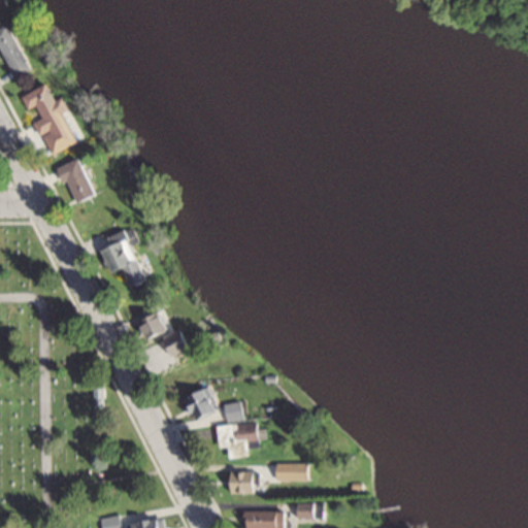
[(0,27),(0,44),(2,44),(18,76),(35,69),(12,22),(0,27)]
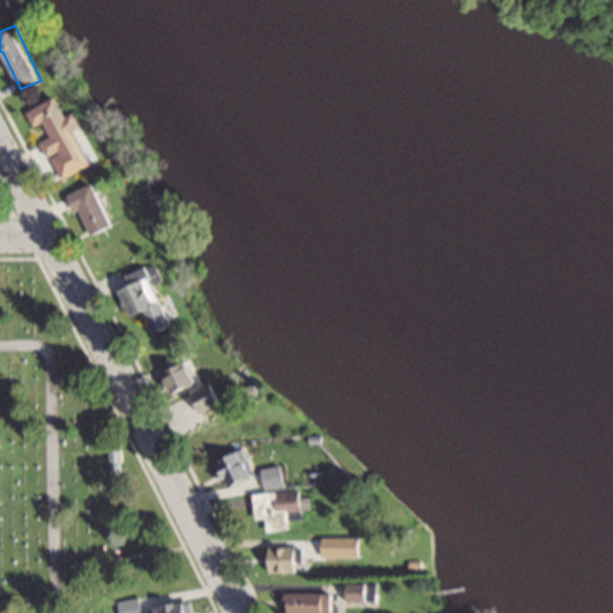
[(49,156),(91,135),(79,110),(70,115),(60,95),(28,109),(36,126),(46,121),(53,135),(42,140),(49,156)]
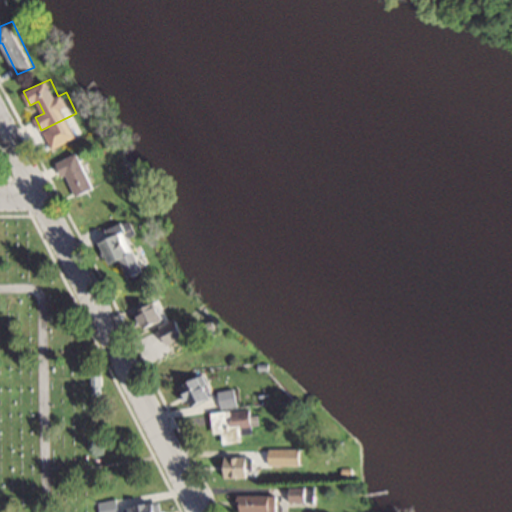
[(75,196),(97,187),(81,152),(59,161),(75,196)]
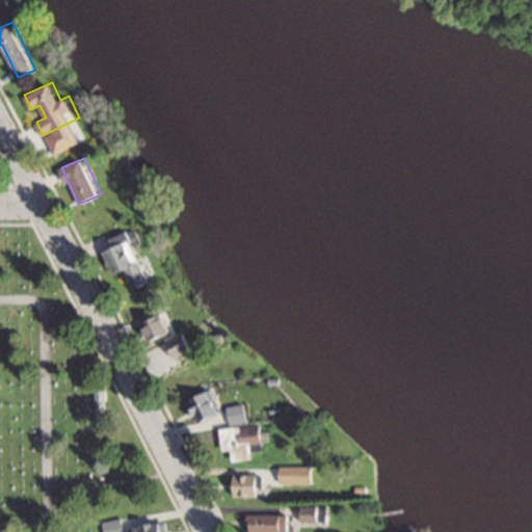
[(107,250),(116,274),(128,269),(136,287),(152,281),(134,240),(107,250)]
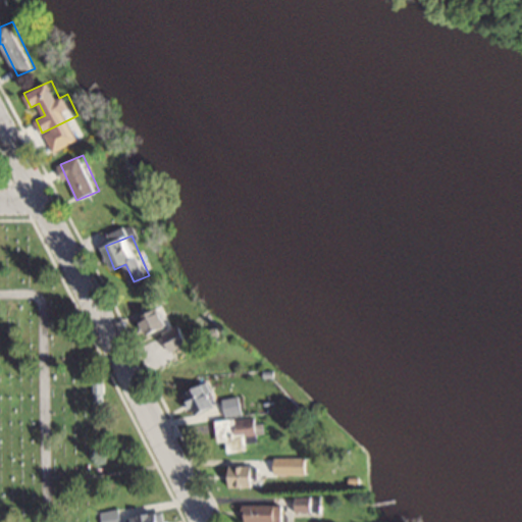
[(140,318),(149,335),(171,324),(163,307),(140,318)]
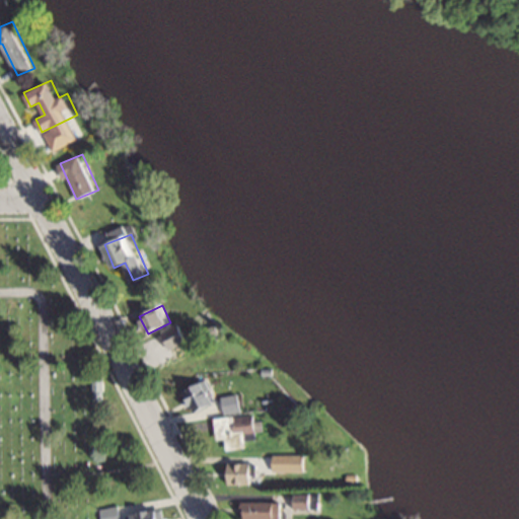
[(164,330),(170,349),(193,342),(186,323),(164,330)]
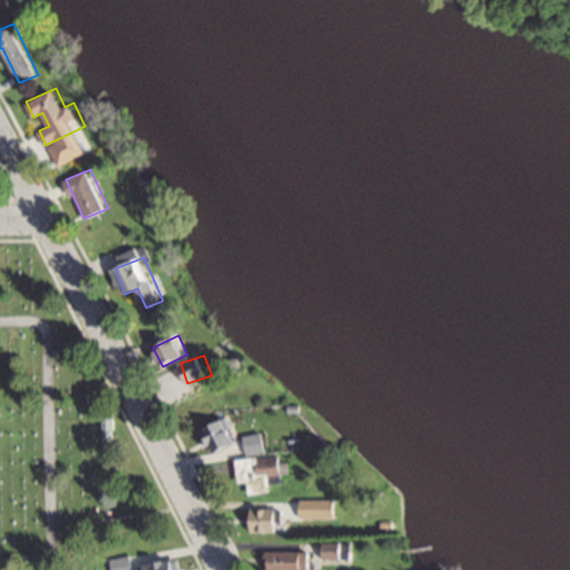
[(207,452),(235,446),(229,420),(203,425),(207,452)]
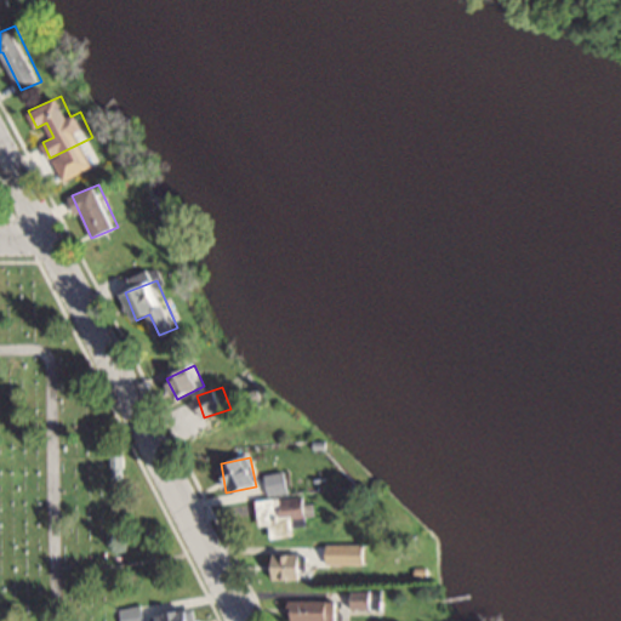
[(257,499),(260,525),(272,524),(273,535),(296,533),(295,518),(315,517),(314,494),(257,499)]
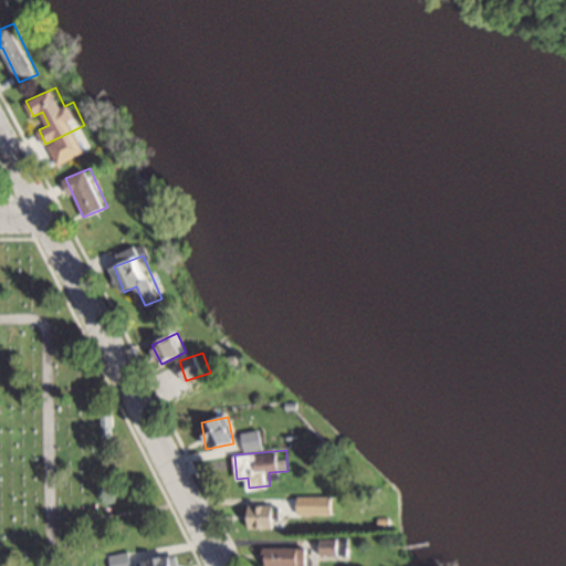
[(321,512),(321,498),(299,498),(299,512),(321,512)]
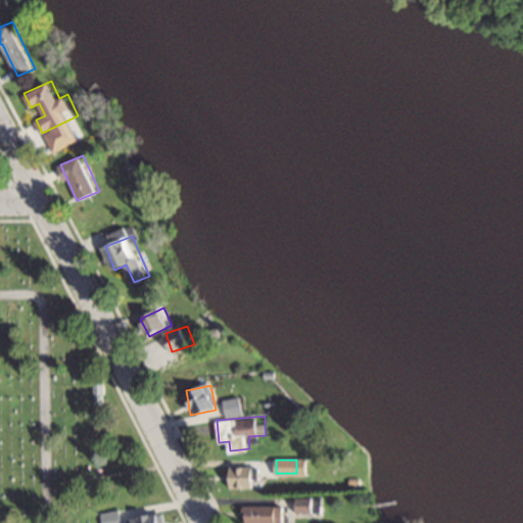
[(229,465),(229,486),(256,486),(256,465),(229,465)]
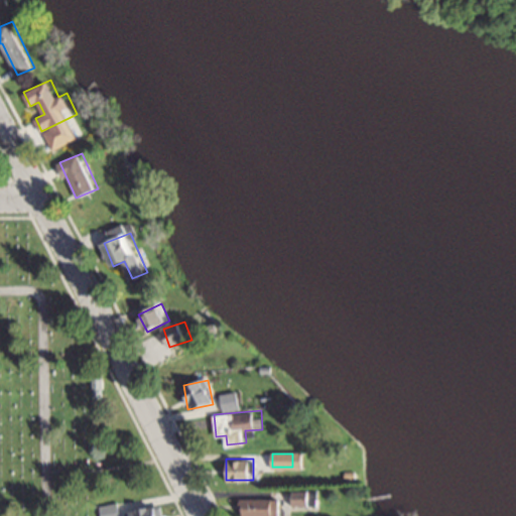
[(292,507),(315,507),(315,491),(292,491),(292,507)]
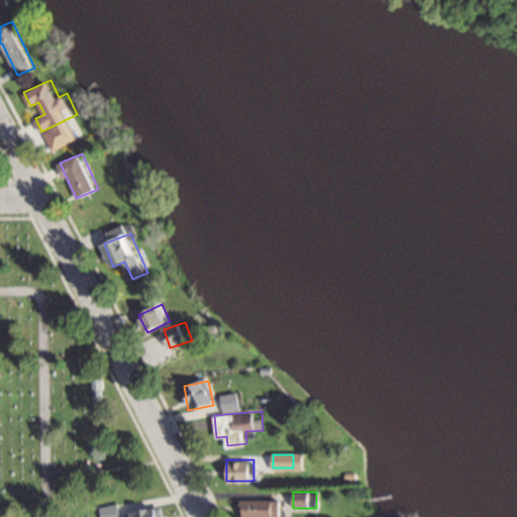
[(282,516),(282,498),(240,498),(240,516),(282,516)]
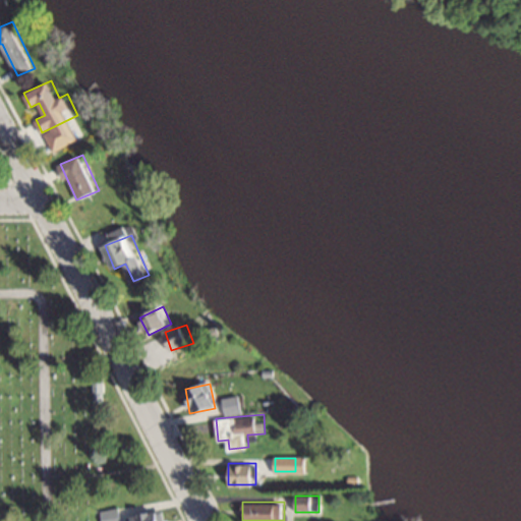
[(121,520),(118,507),(99,512),(101,520),(121,520)]
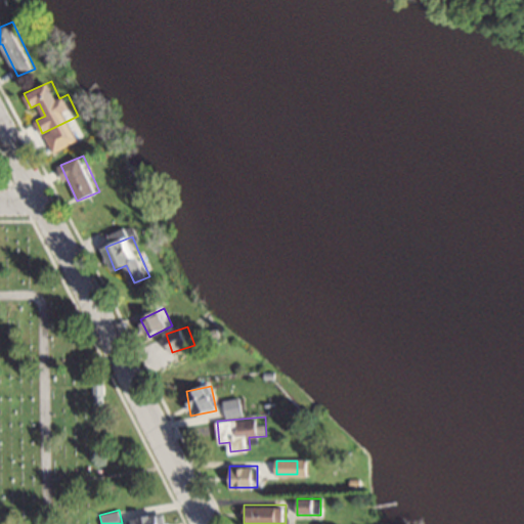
[(127,521),(128,523),(166,523),(165,513),(127,521)]
